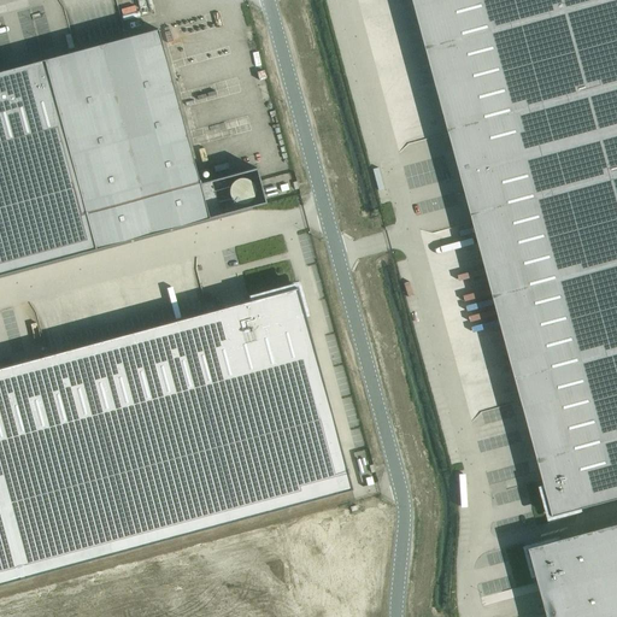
[(616,0),(413,0),(458,159),(616,116),(616,0)]
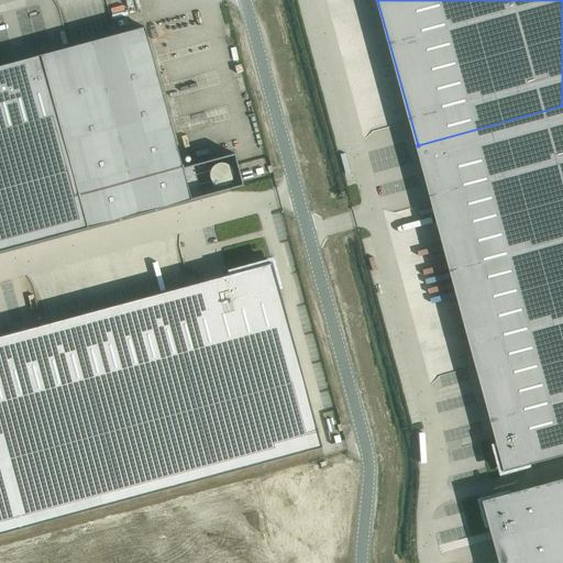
[(0,250),(190,199),(181,167),(144,26),(0,65),(0,250)]
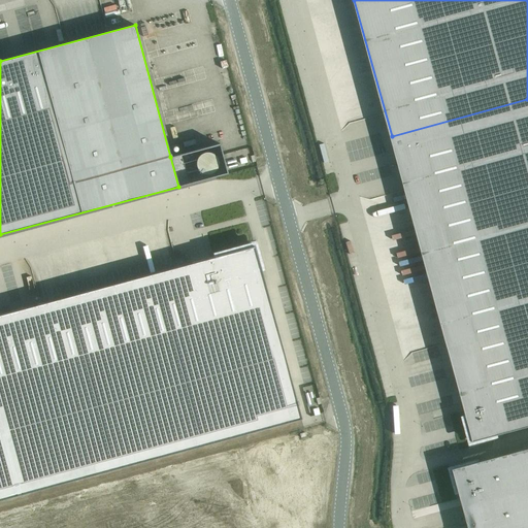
[(527,99),(392,136),(394,147),(467,418),(466,418),(472,441),(496,435),(527,426),(527,99)]
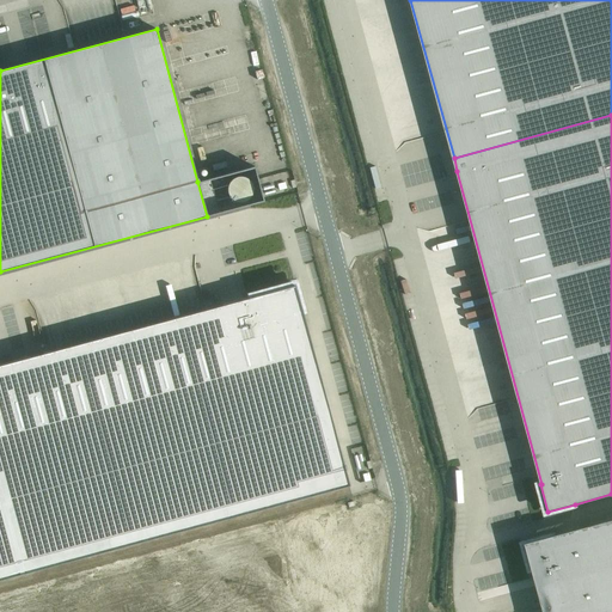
[(0,577),(348,484),(305,323),(301,310),(294,283),(250,295),(251,298),(0,365),(0,577)]
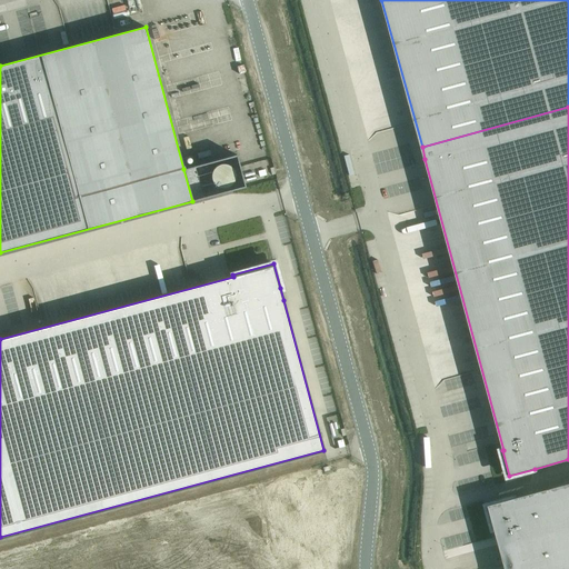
[(513,498),(488,506),(493,528),(496,528),(506,568),(568,568),(568,482),(513,498)]
